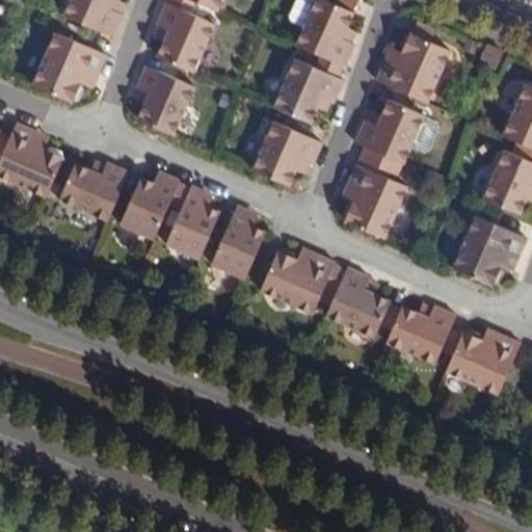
[(117,0),(71,0),(64,17),(112,37),(121,18),(110,14),(114,3),(126,8),(127,4),(117,0)]
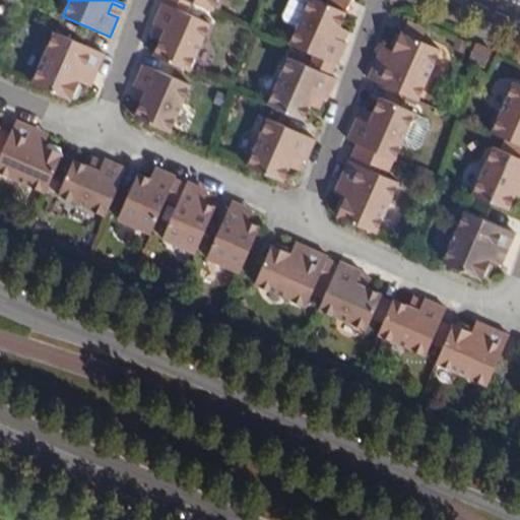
[(192,3),(185,0),(165,0),(163,4),(186,15),(192,3)]
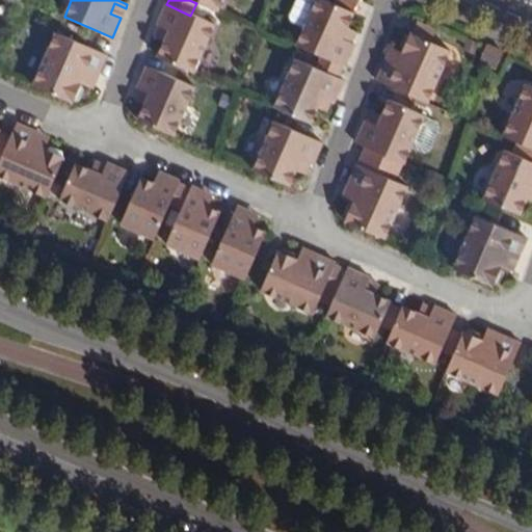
[(189,0),(196,3),(216,12),(221,0),(189,0)]
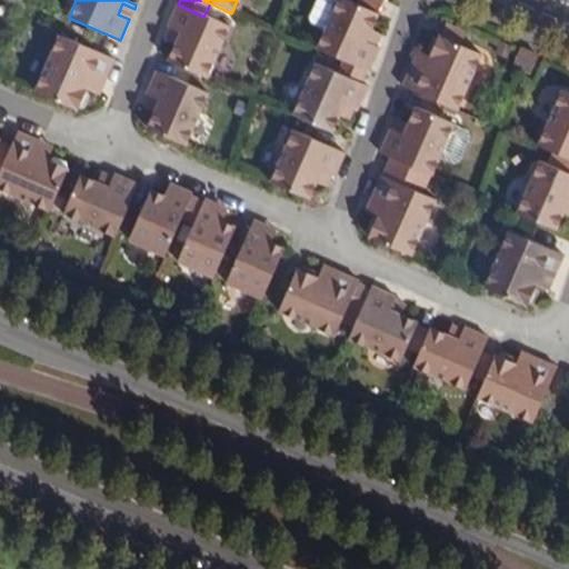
[(361,70),(367,72),(377,48),(375,48),(365,43),(370,32),(377,16),(375,15),(355,6),(342,0),(337,0),(316,50),(339,60),(361,70)]
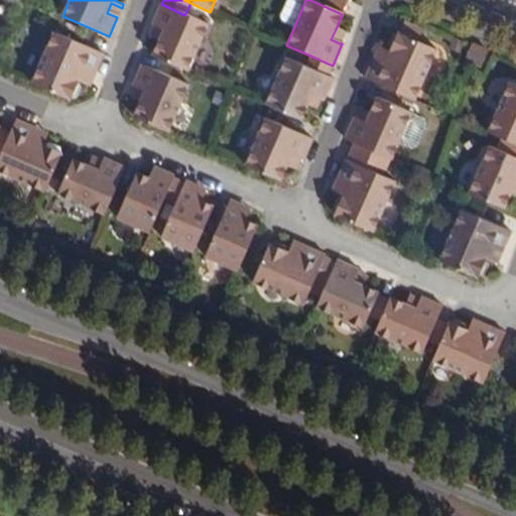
[(344,4),(336,0),(324,0),(321,5),(340,13),(344,4)]
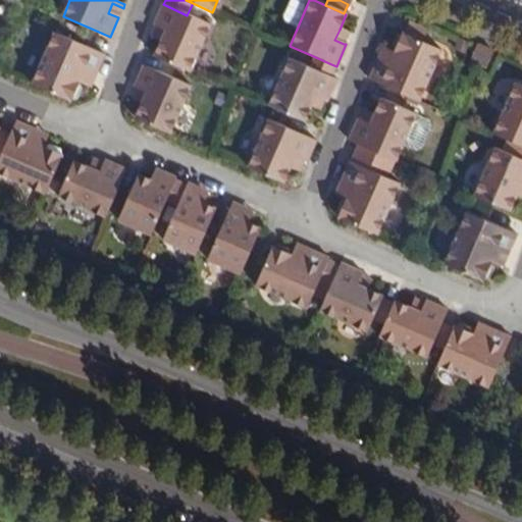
[(123,8),(112,3),(108,13),(118,17),(123,8)]
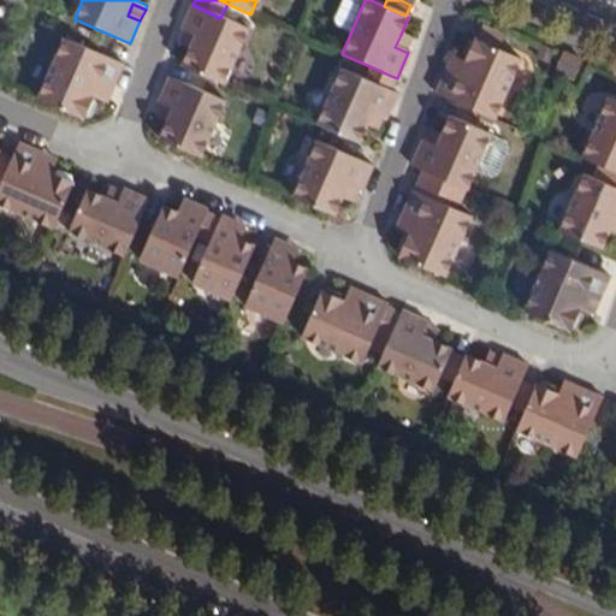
[(191,47),(190,49),(182,66),(225,86),(249,30),(220,18),(193,5),(182,29),(185,30),(197,35),(191,47)]
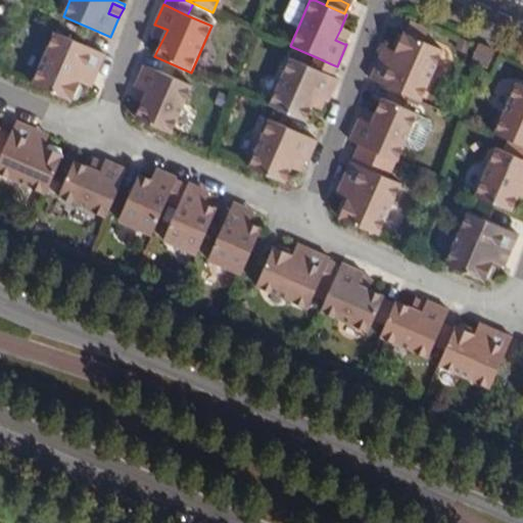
[(427,31),(410,24),(406,34),(422,41),(427,31)]
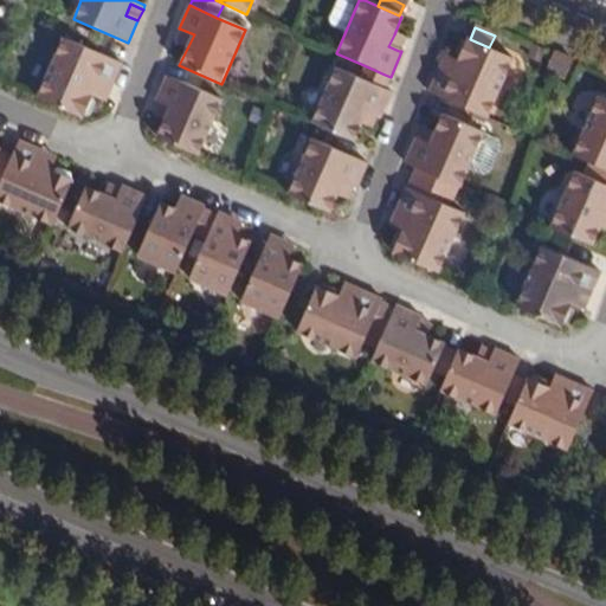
[(194,34),(182,30),(178,42),(188,46),(194,34)]
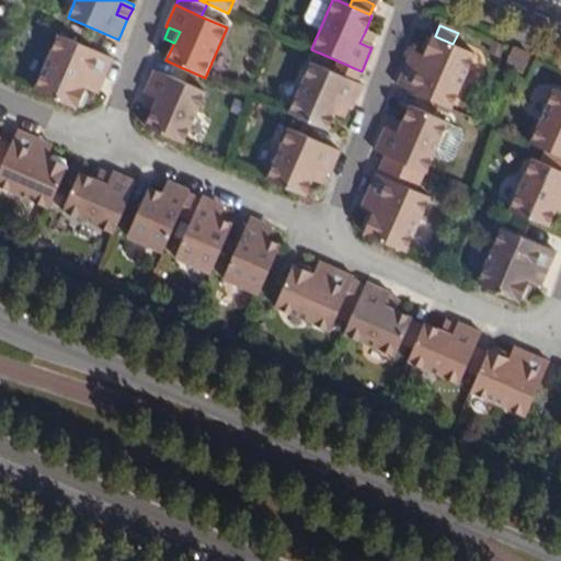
[(375,35),(365,32),(359,43),(369,47),(375,35)]
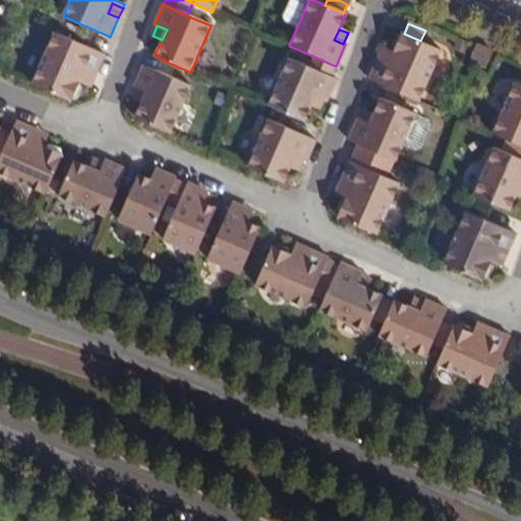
[(367,79),(416,100),(440,50),(420,41),(396,31),(389,46),(393,51),(388,62),(377,58),(367,79)]
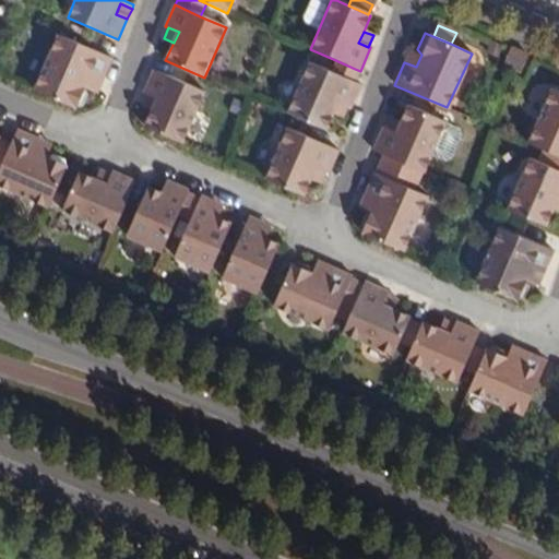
[(113,59),(60,35),(35,91),(81,111),(88,95),(84,87),(90,75),(102,82),(113,59)]
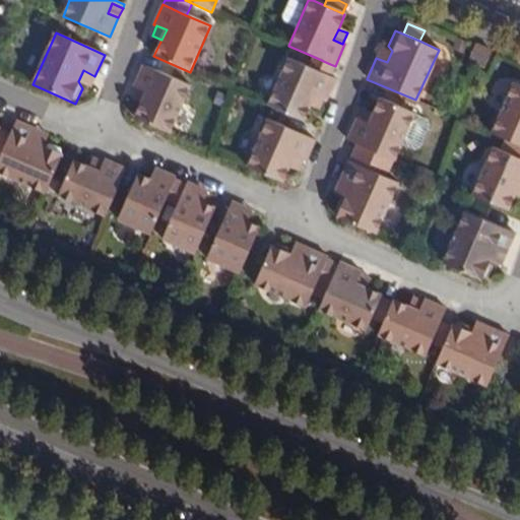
[(491,52),(473,45),(467,59),(484,67),(491,52)]
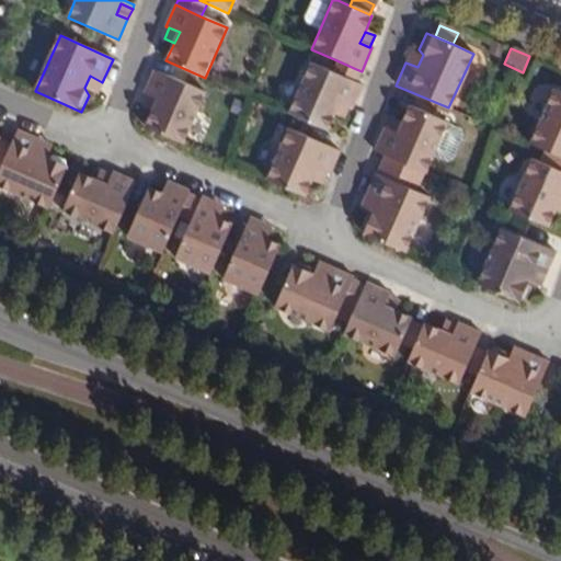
[(418,53),(411,49),(405,63),(418,67),(423,55),(418,53)]
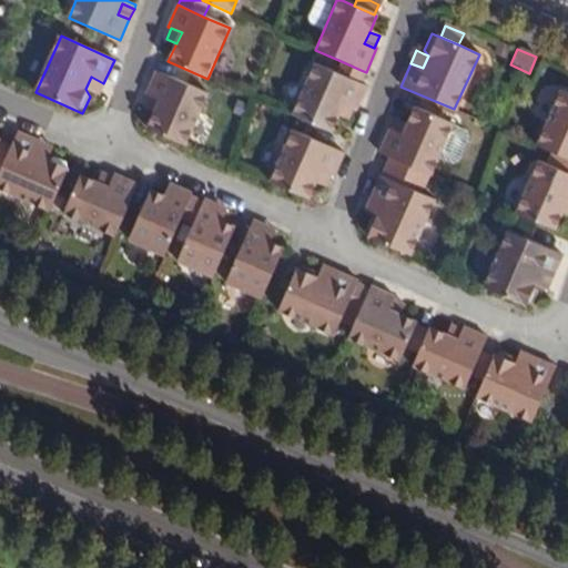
[(361,70),(338,60),(332,73),(355,84),(361,70)]
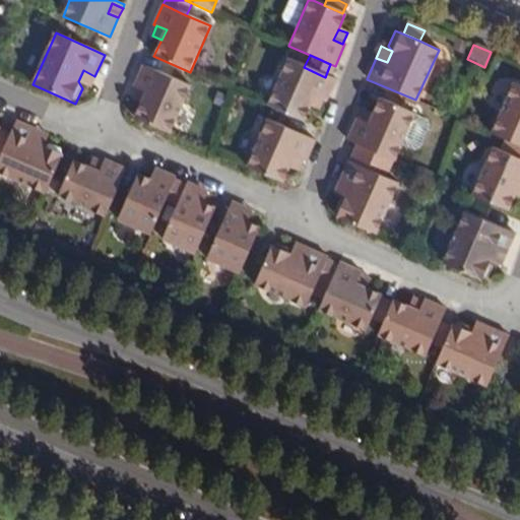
[(327,102),(336,81),(325,77),(304,67),(288,60),(267,107),(302,122),(309,108),(314,95),(323,100),(327,102)]
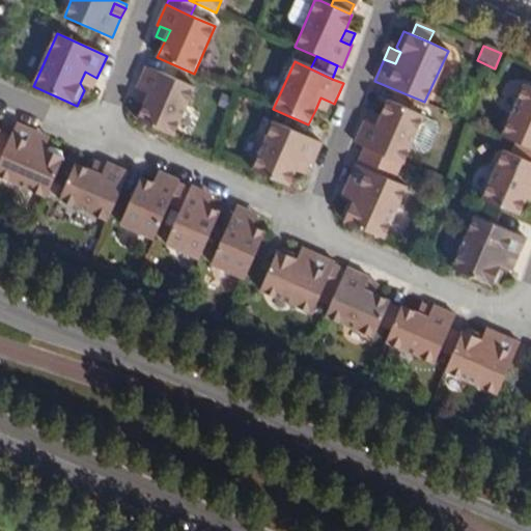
[(145,105),(138,120),(173,136),(194,88),(146,67),(136,88),(139,89),(147,93),(142,104),(145,105)]
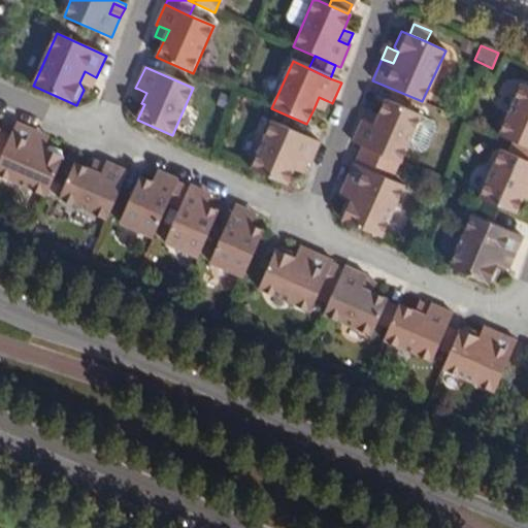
[(96,77),(85,71),(79,83),(86,85),(91,88),(96,77)]
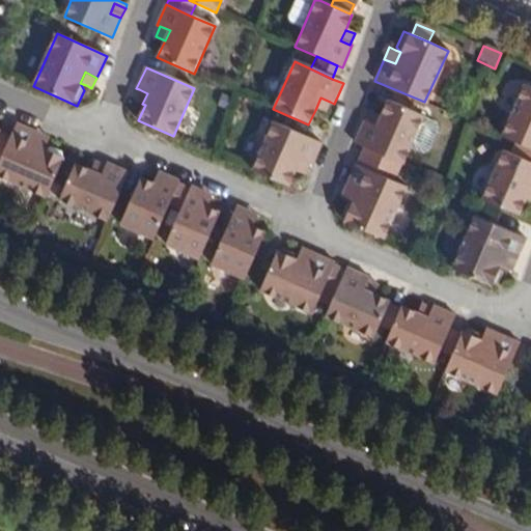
[(501,134),(530,147),(530,87),(524,84),(501,134)]
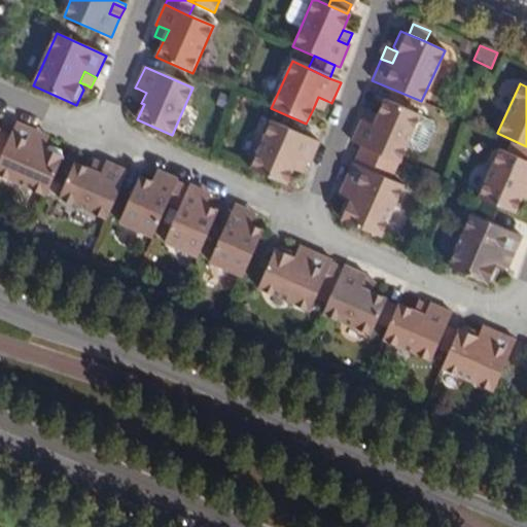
[(146,93),(138,89),(134,100),(141,103),(146,93)]
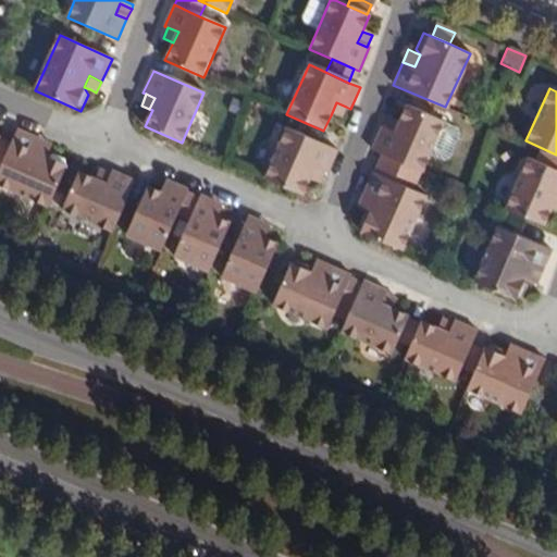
[(346,107),(336,102),(331,115),(342,120),(346,107)]
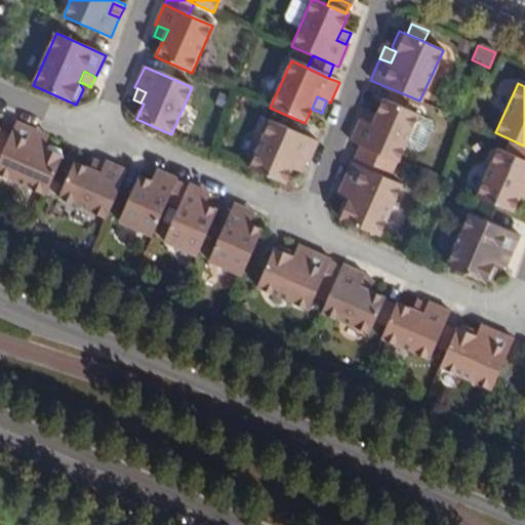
[(361,120),(359,119),(350,140),(397,162),(405,145),(417,118),(418,115),(381,98),(374,115),(370,124),(361,120)]
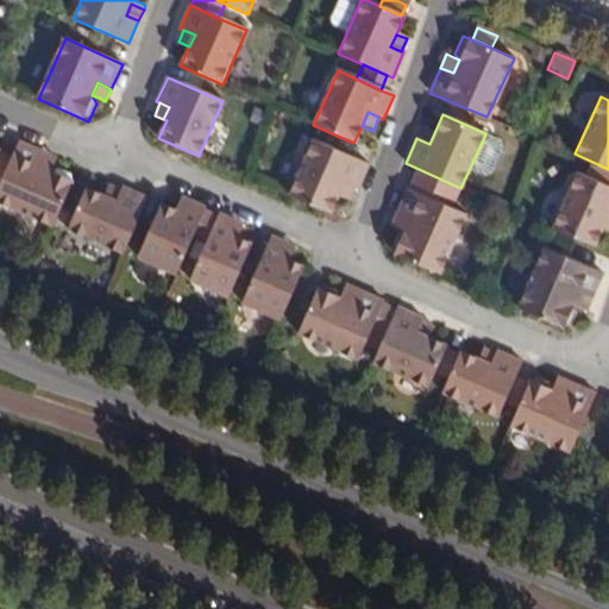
[(155,137),(158,138),(167,120),(163,119),(155,137)]
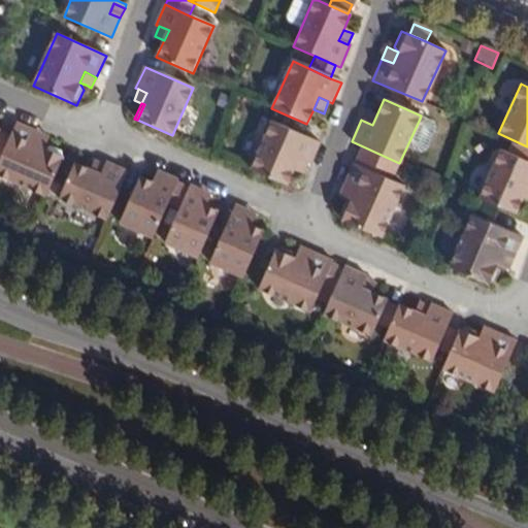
[(376,116),(367,110),(363,121),(372,125),(376,116)]
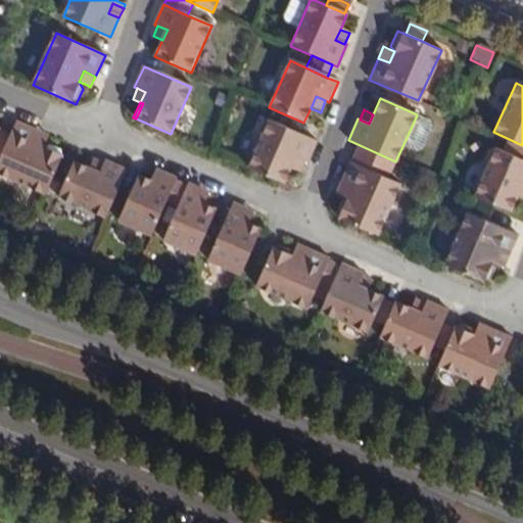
[(428,124),(416,117),(403,144),(417,150),(420,148),(430,128),(428,124)]
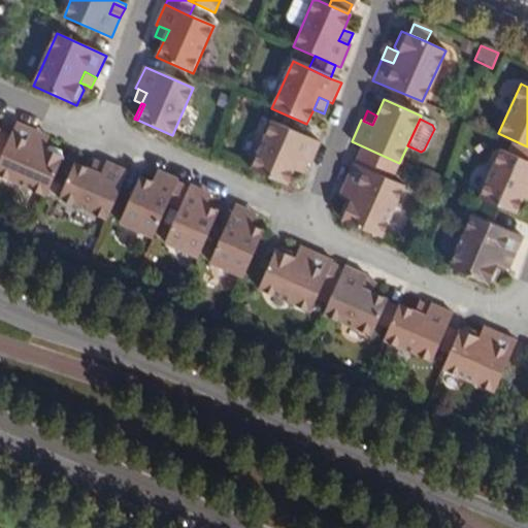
[(319,142),(270,121),(250,169),(285,185),(292,168),(297,157),(306,162),(309,163),(319,142)]
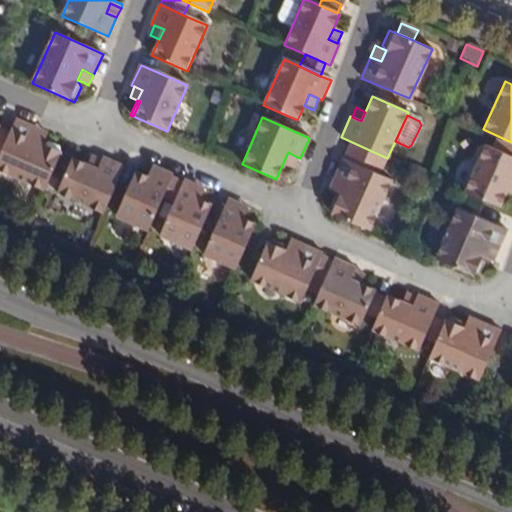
[(65,148),(46,140),(44,145),(33,140),(38,128),(18,119),(16,127),(0,161),(0,170),(46,190),(54,173),(62,155),(65,148)]
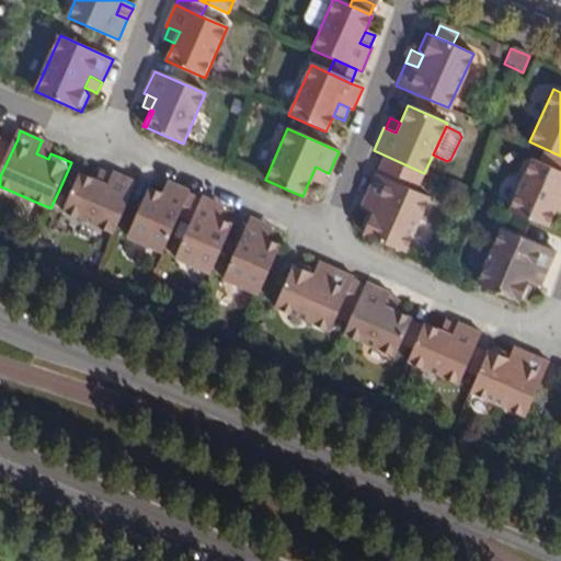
[(54,146),(42,140),(36,153),(48,159),(50,153),(54,146)]
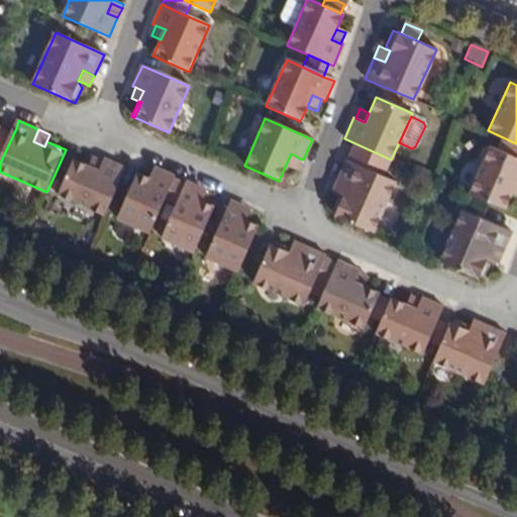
[(469,193),(486,200),(505,209),(513,193),(516,183),(516,158),(491,145),(469,193)]
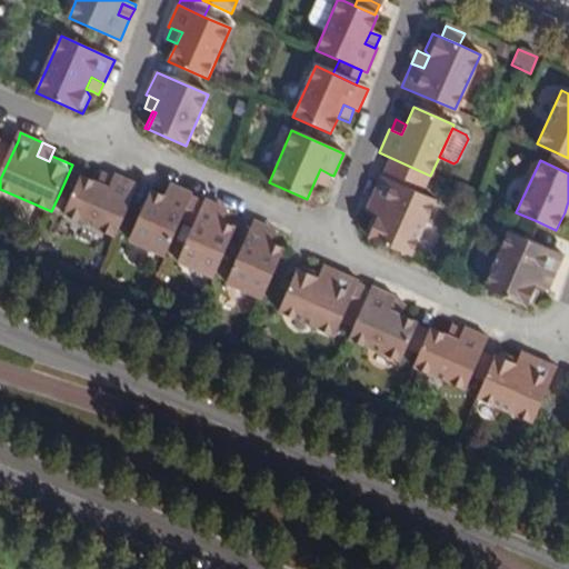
[(330,175),(320,169),(315,181),(326,186),(330,175)]
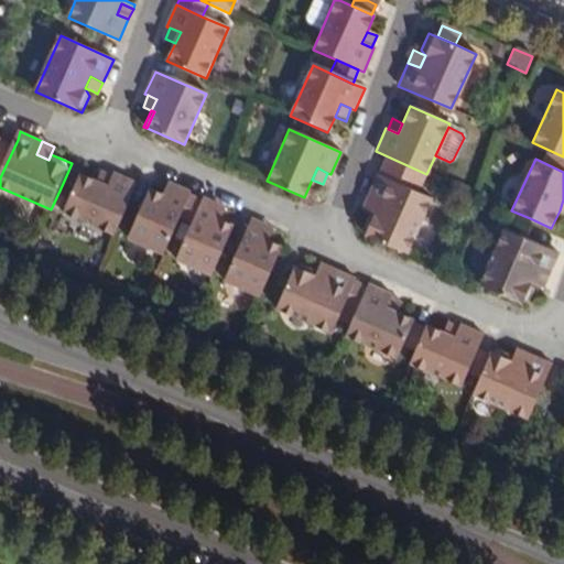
[(80,176),(68,171),(60,191),(73,195),(80,176)]
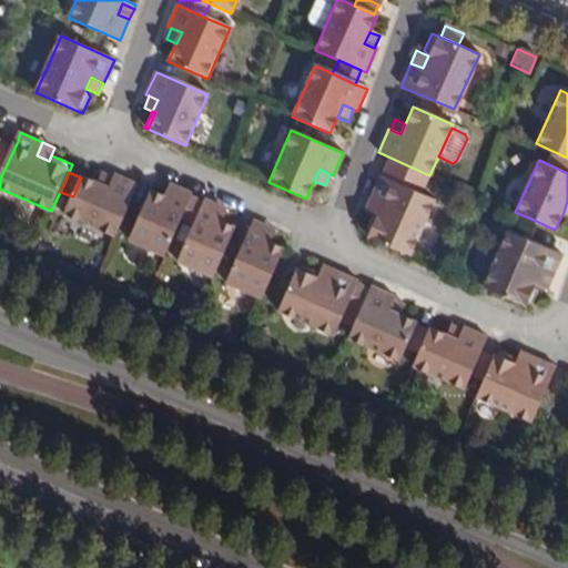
[(113,176),(102,172),(98,182),(109,186),(113,176)]
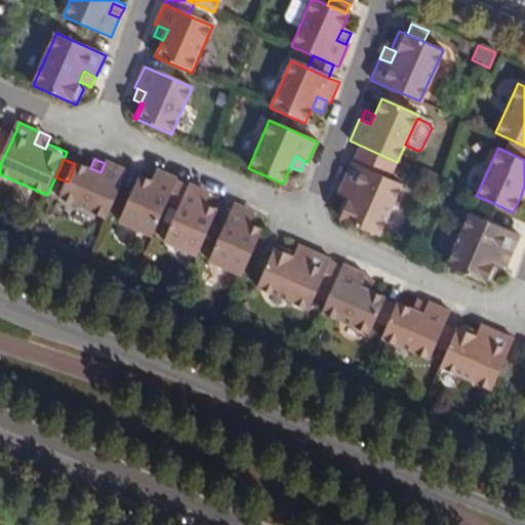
[(90,168),(76,162),(75,164),(68,182),(61,197),(108,217),(129,171),(107,161),(105,163),(101,172),(90,168)]
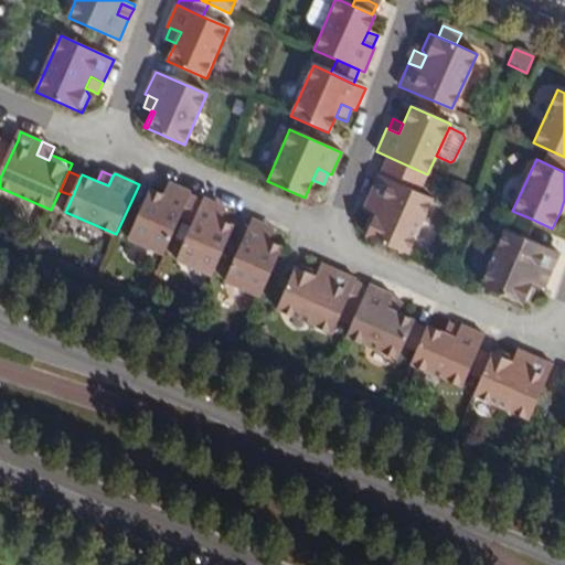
[(382,204),(377,214),(370,211),(362,227),(366,235),(408,254),(433,198),(379,173),(366,198),(382,204)]
